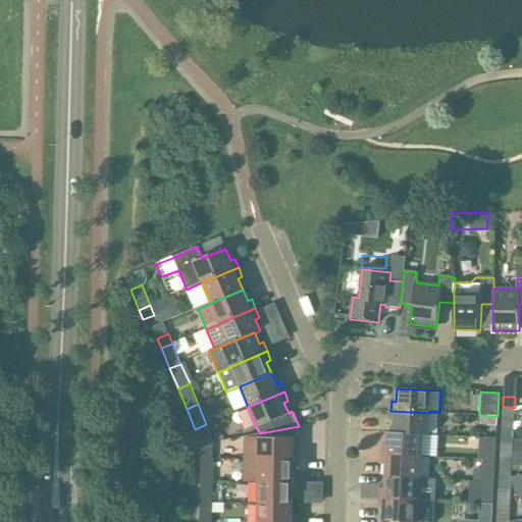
[(515,408),(503,407),(502,416),(514,417),(515,408)]
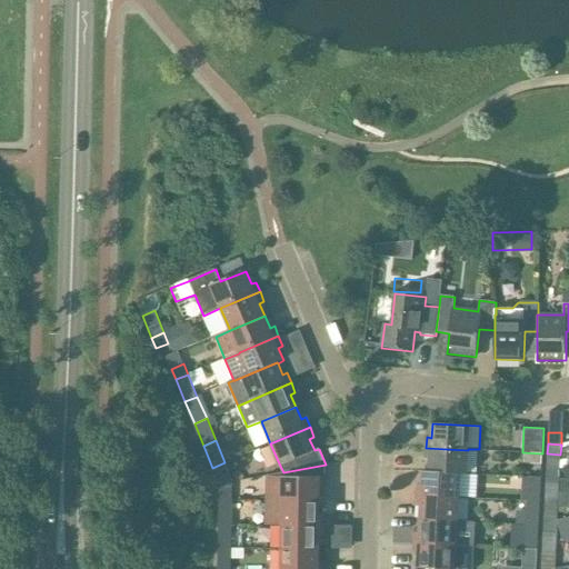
[(460,473),(460,475),(467,475),(468,450),(426,448),(426,458),(430,459),(429,471),(429,472),(460,473)]
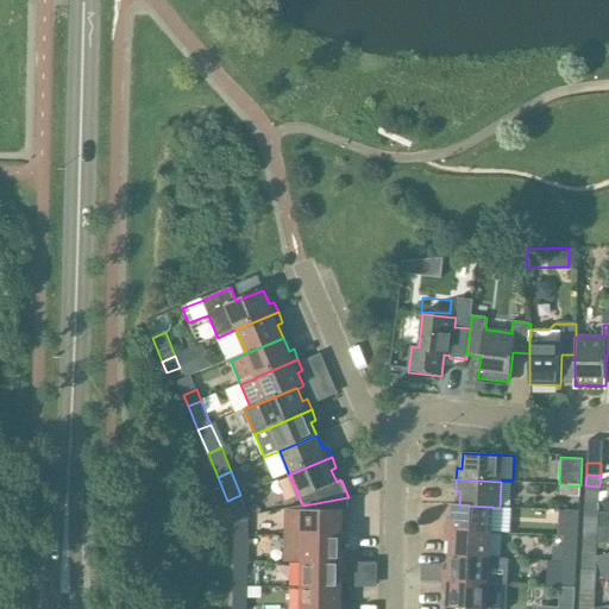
[(579,497),(581,485),(559,484),(558,496),(579,497)]
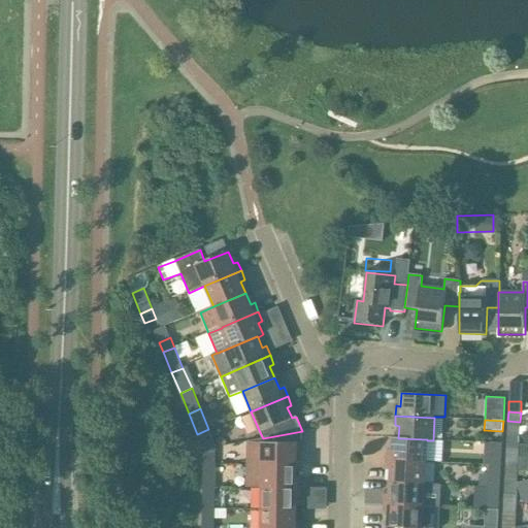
[(208,429),(197,434),(201,443),(212,438),(208,429)]
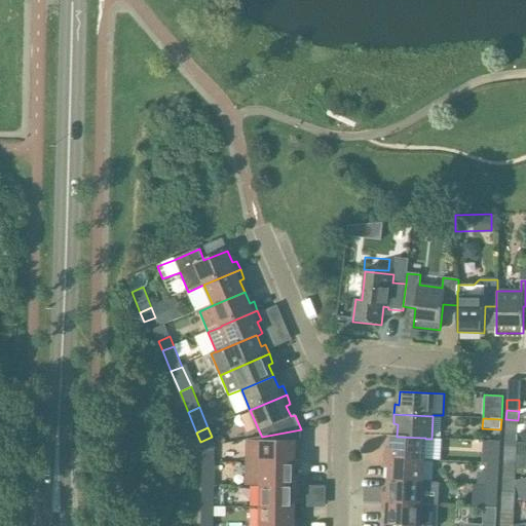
[(300,452),(301,429),(262,437),(261,441),(247,441),(246,463),(296,464),(296,452),(300,452)]
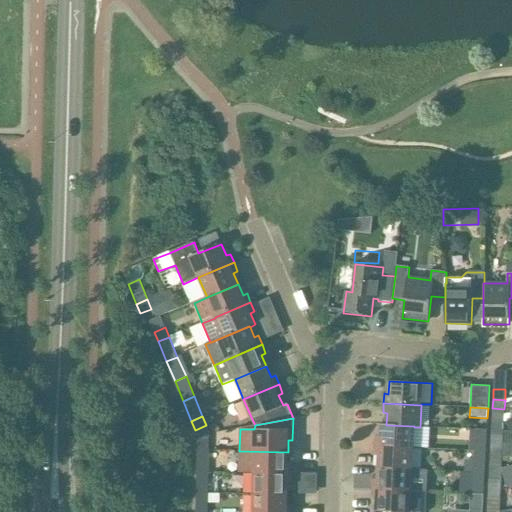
[(413,448),(414,427),(414,426),(386,425),(386,424),(380,424),(380,436),(375,436),(375,446),(413,448)]
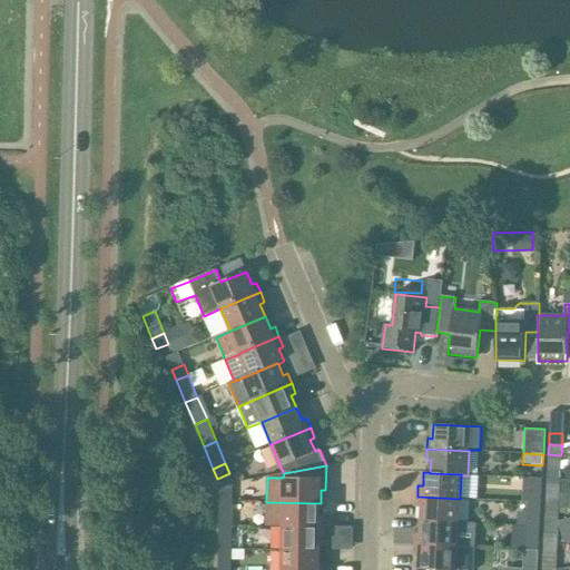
[(547,483),(546,494),(559,495),(560,495),(560,484),(547,483)]
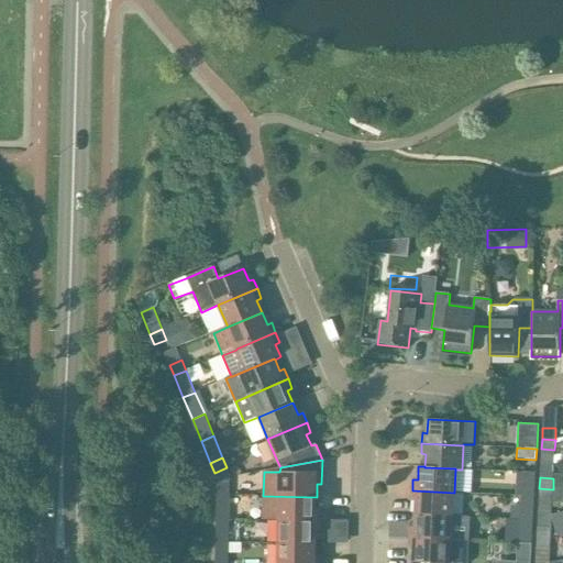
[(218,484),(218,495),(230,496),(230,484),(218,484)]
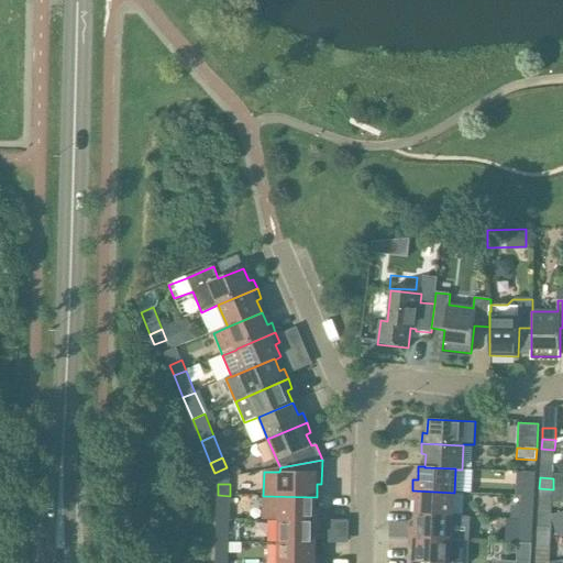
[(521,485),(521,496),(534,497),(534,485),(521,485)]
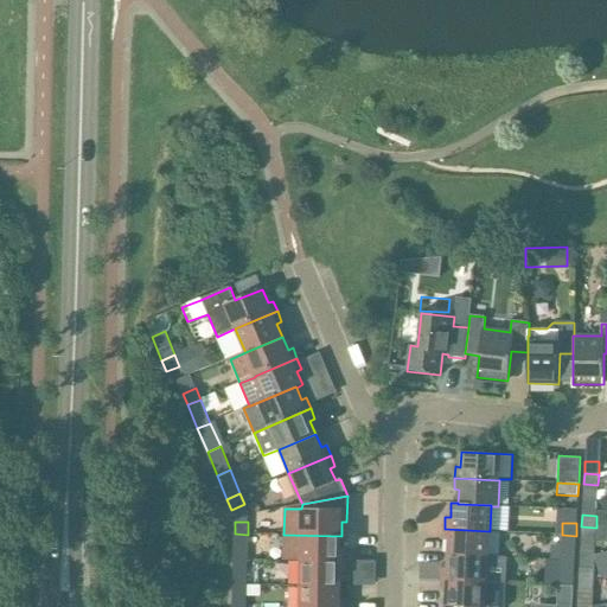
[(595,528),(581,526),(581,538),(595,538),(596,528),(595,528)]
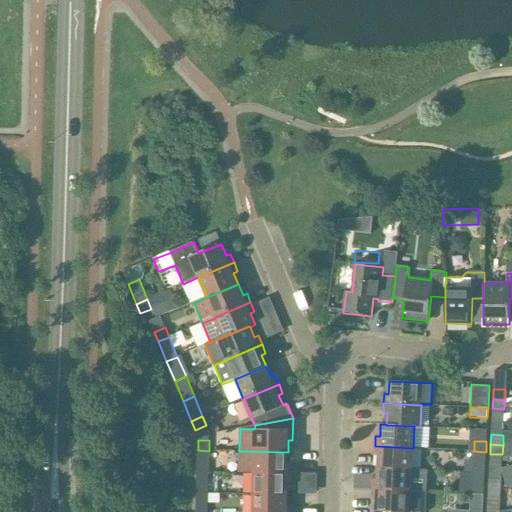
[(412,469),(413,448),(375,446),(374,455),(379,455),(378,467),(412,469)]
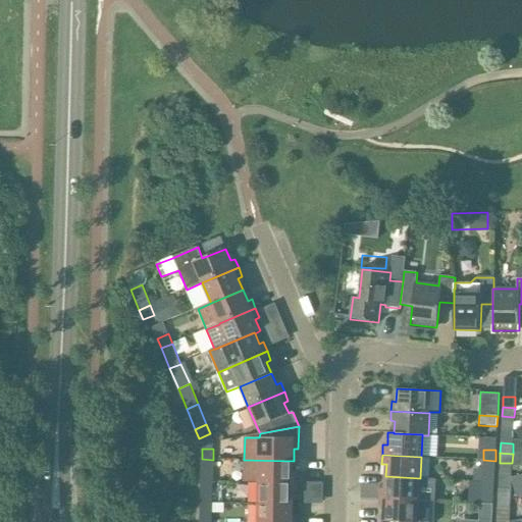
[(213,460),(202,459),(202,482),(213,482),(213,460)]
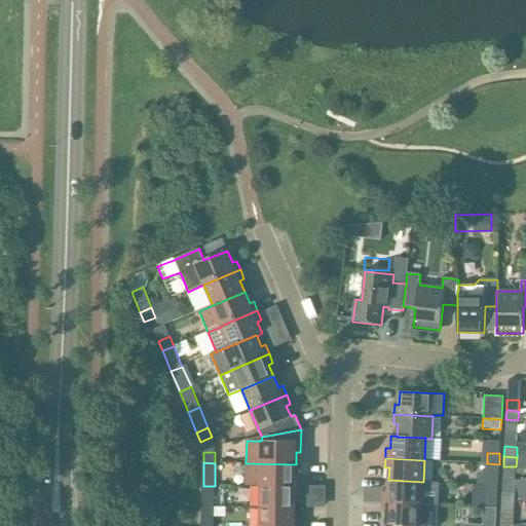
[(261,486),(300,486),(300,477),(296,477),(296,464),(246,463),(246,485),(261,485),(261,486)]
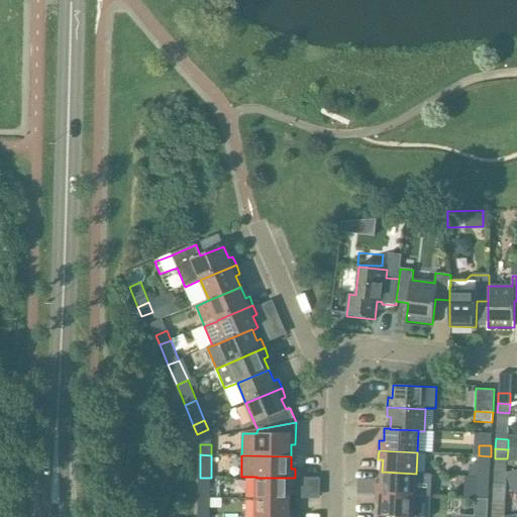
[(490,466),(491,456),(479,455),(478,466),(490,466)]
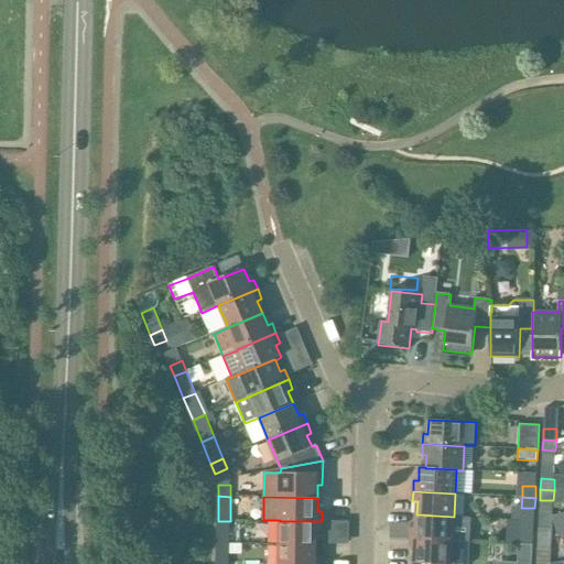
[(454,518),(454,517),(416,514),(415,528),(411,528),(411,539),(470,542),(472,519),(454,518)]
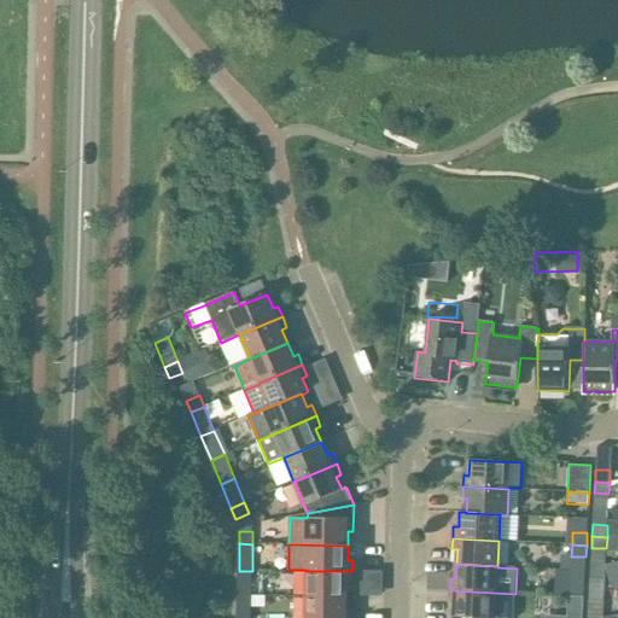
[(353,571),(307,571),(305,596),(347,598),(347,583),(353,583),(353,571)]
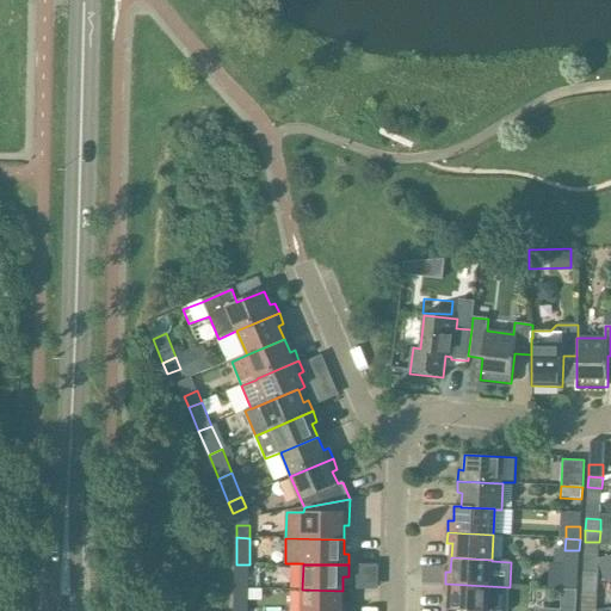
[(582,584),(597,585),(598,573),(584,572),(582,584)]
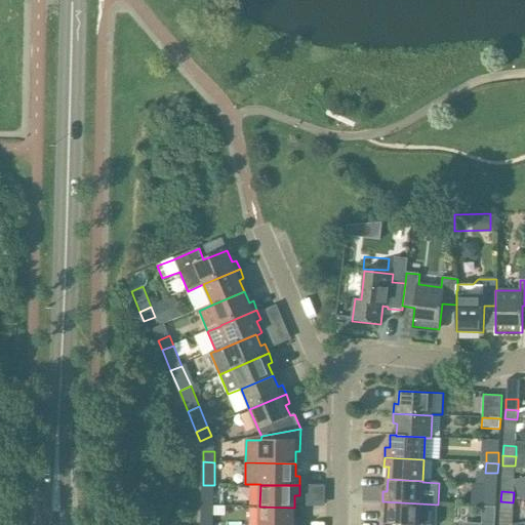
[(202,496),(202,507),(213,507),(214,496),(202,496)]
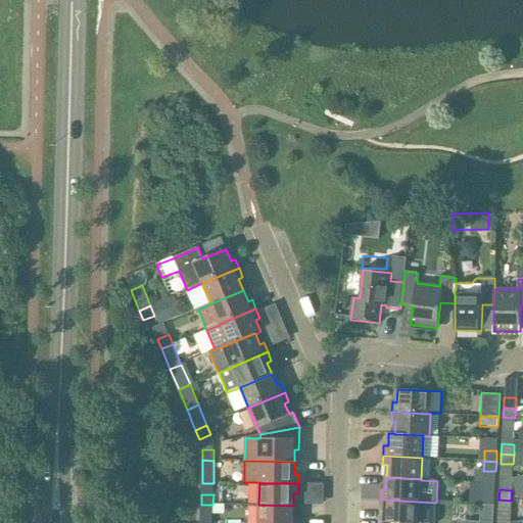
[(481,505),(493,506),(494,494),(482,494),(481,505)]
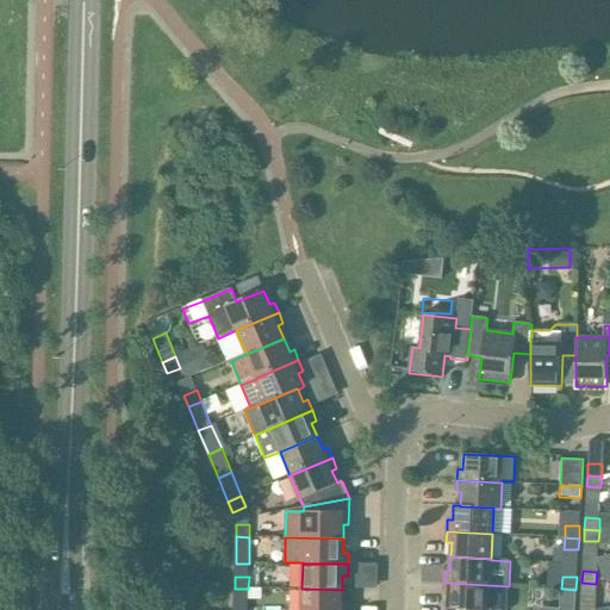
[(506,609),(509,586),(444,583),(443,593),(448,595),(448,609),(465,609),(506,609)]
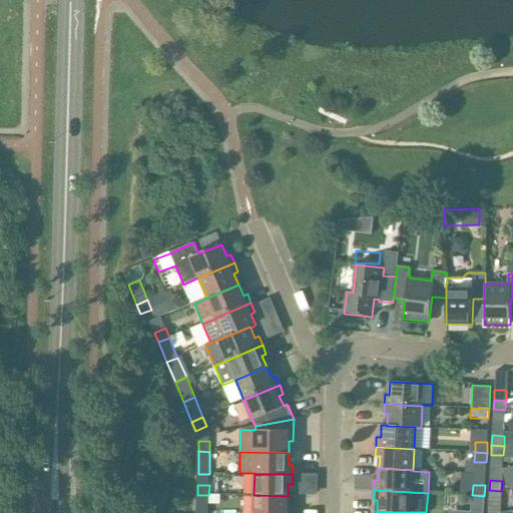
[(501,500),(501,491),(489,490),(489,500),(501,500)]
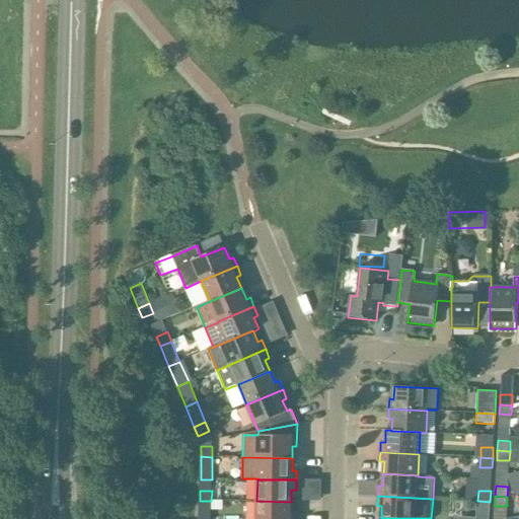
[(210,518),(211,501),(200,501),(199,518),(210,518)]
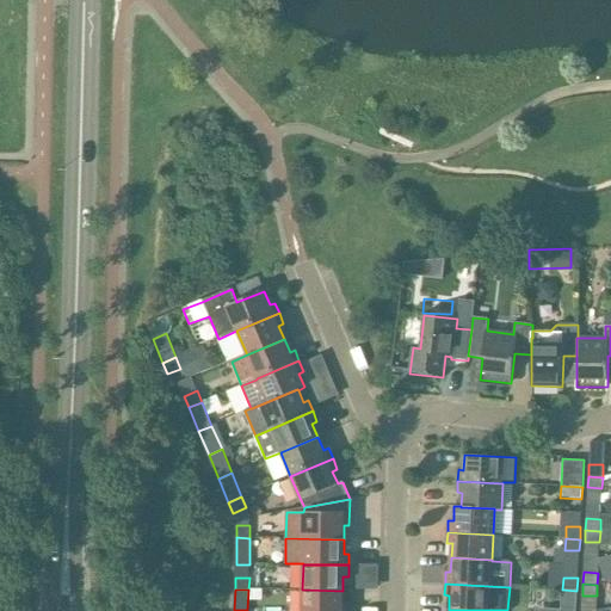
[(343,591),(302,590),(302,610),(347,610),(347,605),(343,605),(343,591)]
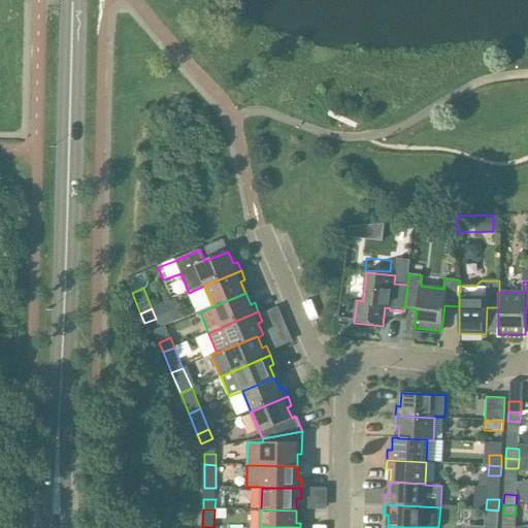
[(486,519),(486,526),(498,526),(498,520),(498,510),(486,509),(486,519)]
